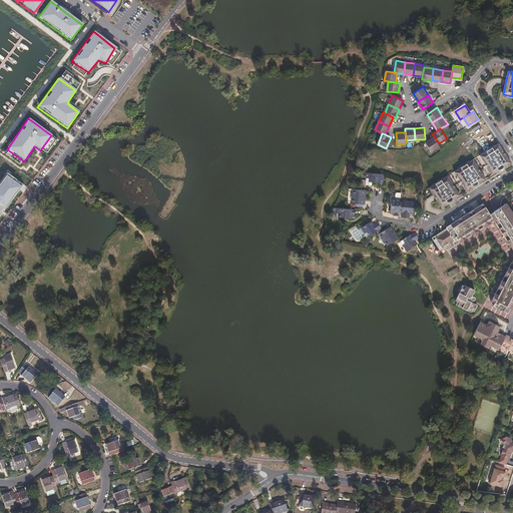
[(439,143),(434,136),(426,141),(432,152),(440,146),(439,143)]
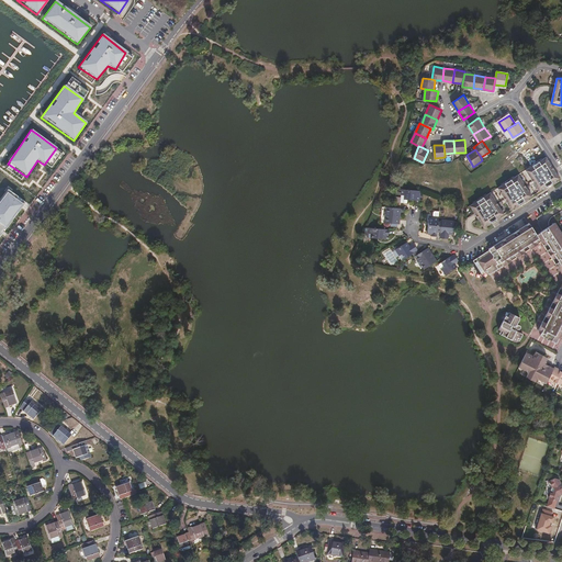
[(561,176),(547,156),(527,169),(540,190),(561,177),(561,176)]
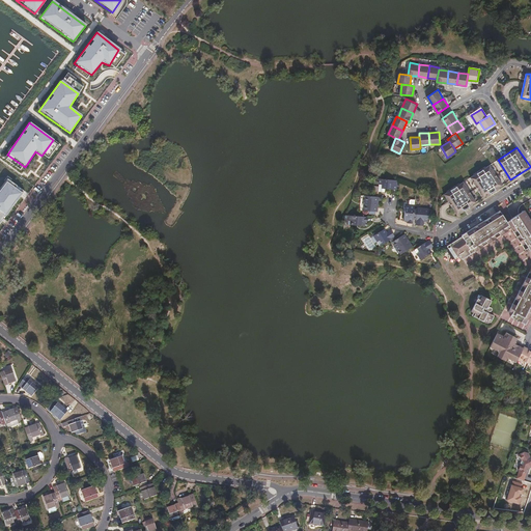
[(503,184),(491,164),(471,176),(484,196),(503,184)]
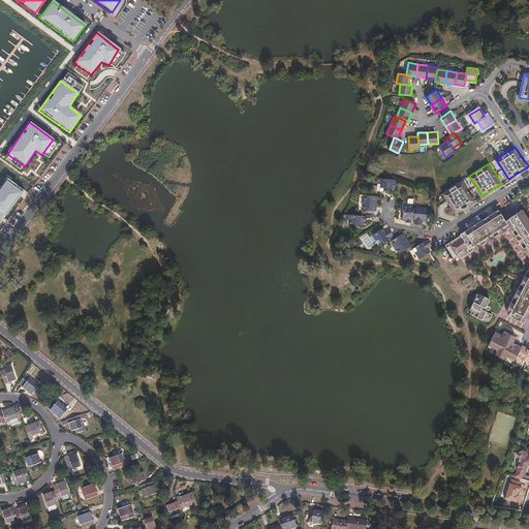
[(397,179),(386,178),(378,177),(375,176),(374,179),(378,179),(377,189),(384,190),(384,187),(385,187),(385,185),(387,185),(387,187),(396,187),(397,179)]
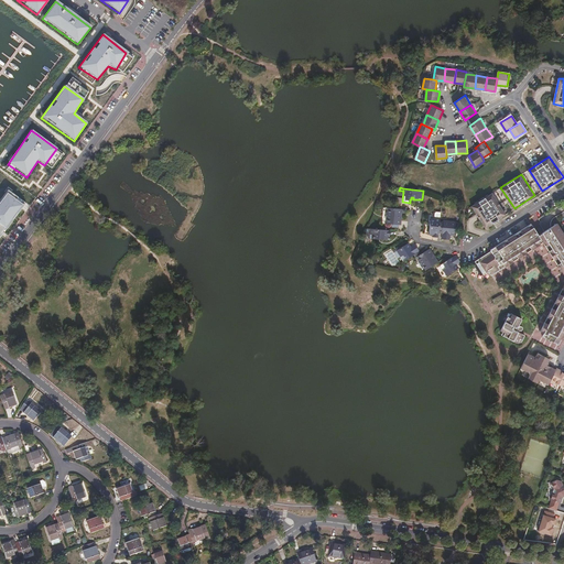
[(0,234),(22,203),(7,191),(0,198),(0,234)]
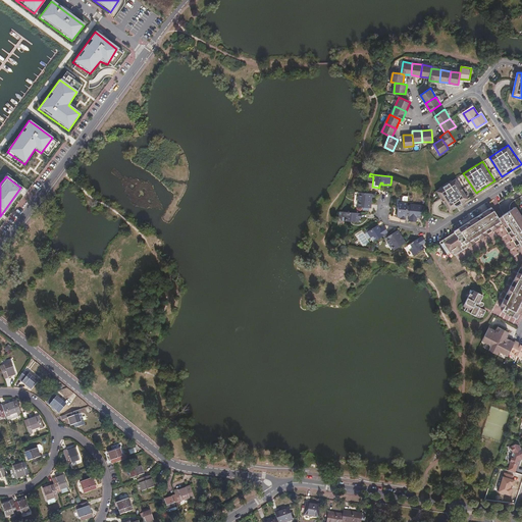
[(470,198),(457,177),(437,190),(451,210),(470,198)]
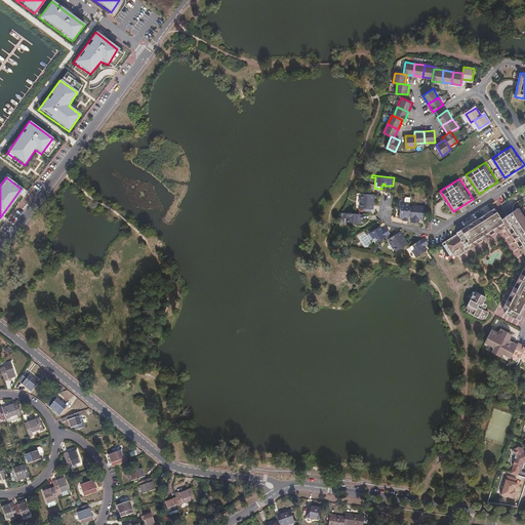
[(371,198),(372,194),(371,194),(363,193),(362,197),(362,202),(362,207),(371,208),(371,204),(373,204),(373,198),(371,198)]
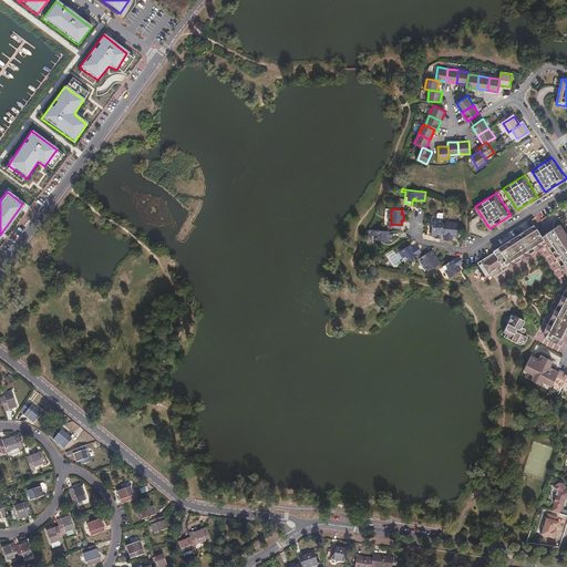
[(442,238),(443,218),(437,217),(437,220),(433,220),(432,235),(436,235),(436,237),(442,238)]
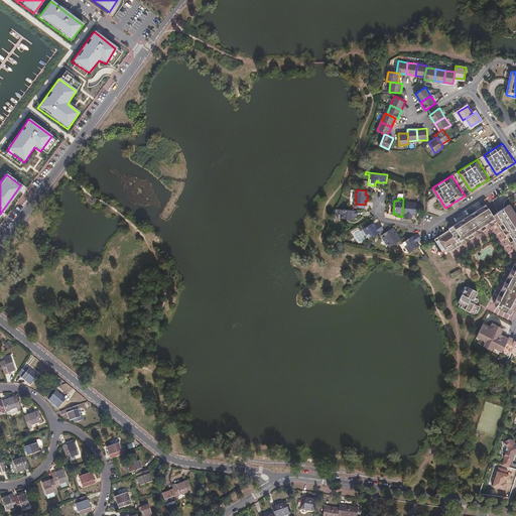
[(410,214),(412,214),(417,215),(418,202),(406,201),(405,218),(411,219),(411,216),(410,216),(410,214)]
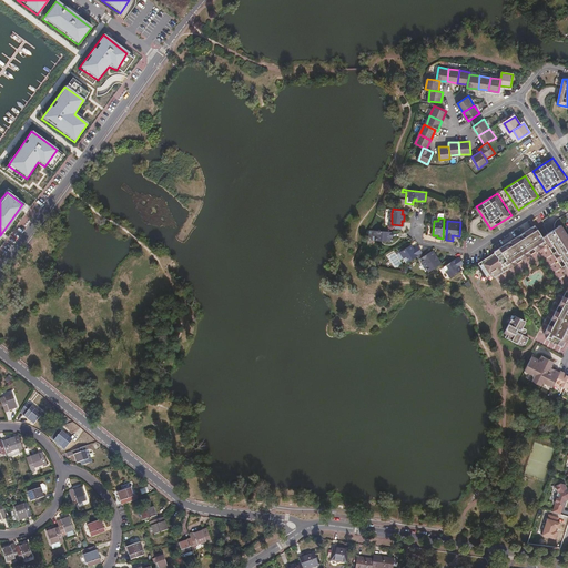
[(567,233),(561,224),(546,234),(561,259),(567,269),(567,233)]
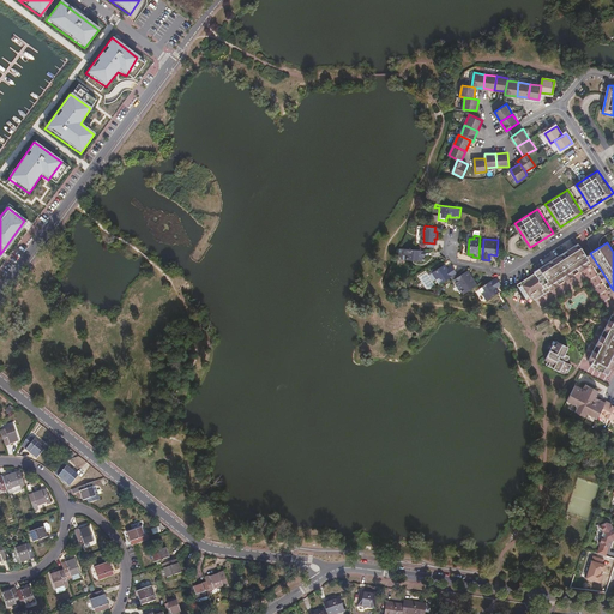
[(589,260),(585,256),(578,244),(534,271),(535,272),(519,282),(529,298),(533,295),(567,274),(589,260)]
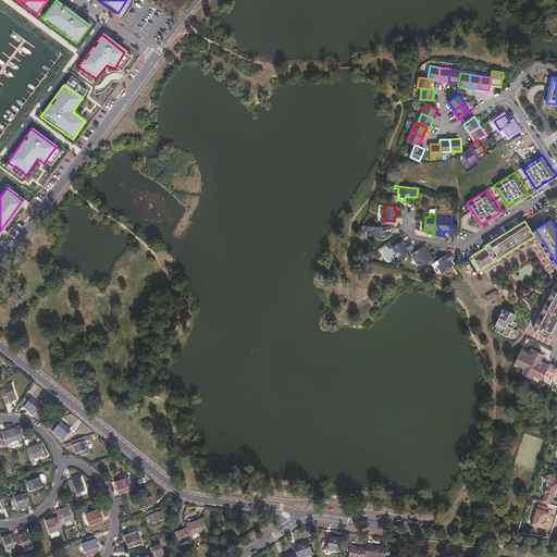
[(386,232),(386,226),(363,224),(362,234),(370,235),(383,236),(384,232),(386,232)]
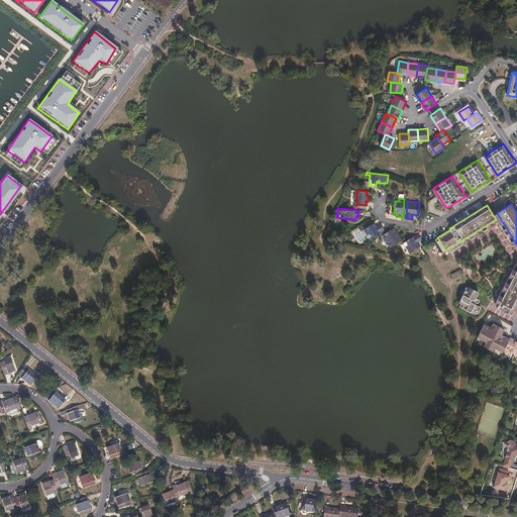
[(515,248),(516,246),(516,244),(511,235),(497,213),(493,215),(496,219),(498,222),(515,248)]
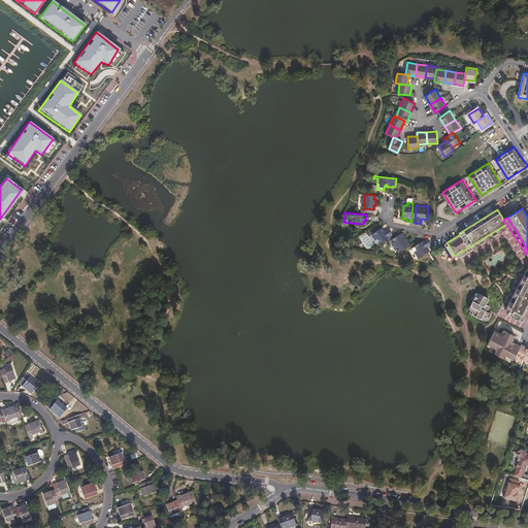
[(460,257),(508,227),(506,224),(488,235),(458,254),(460,257)]
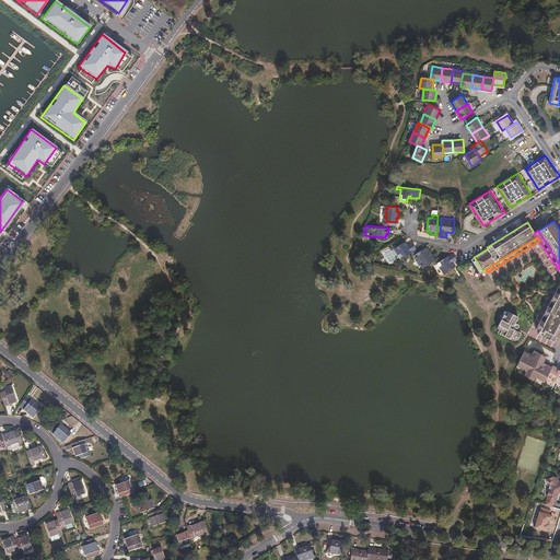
[(404,257),(417,248),(413,244),(409,246),(408,244),(406,241),(397,246),(395,248),(398,254),(401,253),(404,257)]
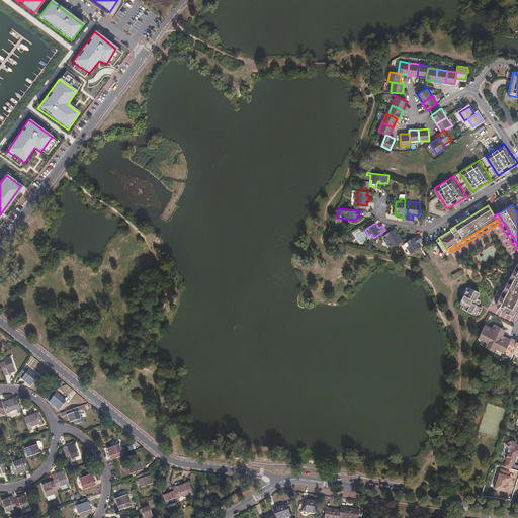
[(393,247),(401,241),(399,238),(401,237),(397,232),(396,233),(393,229),(384,235),(386,239),(390,243),(393,247)]
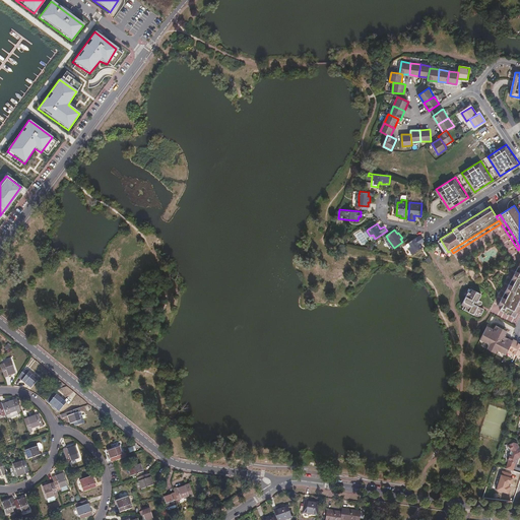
[(424,246),(421,243),(420,242),(424,240),(420,235),(408,242),(411,246),(409,248),(412,253),(424,246)]
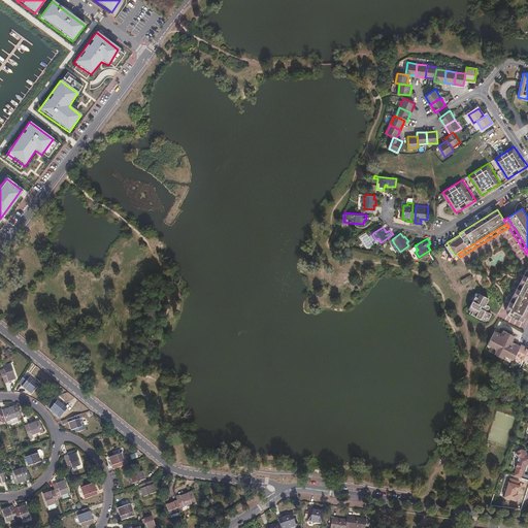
[(527,265),(505,309),(508,311),(521,290),(527,273),(527,265)]
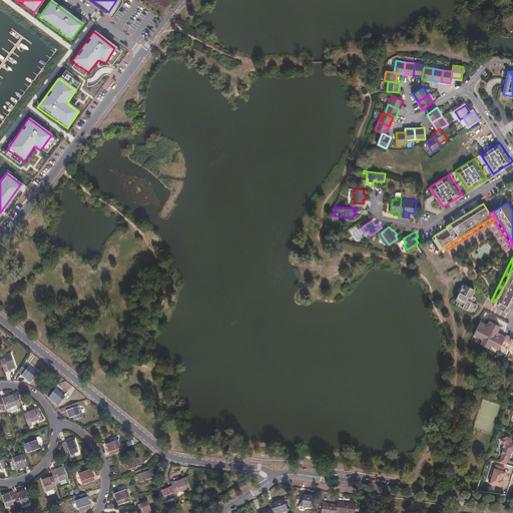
[(512,302),(512,266),(506,282),(494,303),(494,304),(493,306),(508,313),(512,302)]
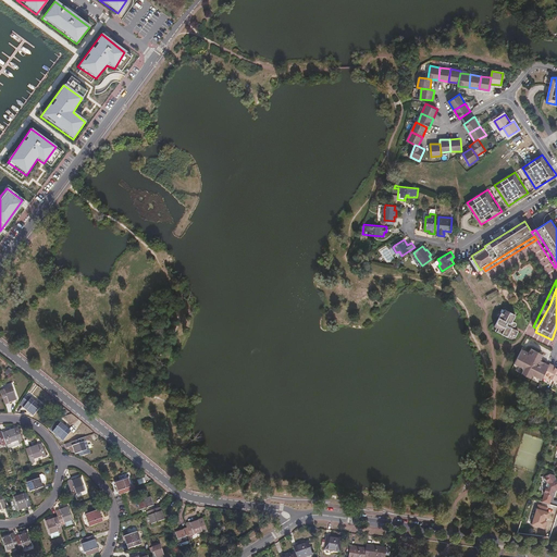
[(511,322),(512,320),(516,316),(506,310),(504,314),(500,312),(494,326),(496,327),(497,329),(496,331),(510,338),(512,334),(515,336),(518,331),(511,327),(514,324),(512,322),(511,322)]
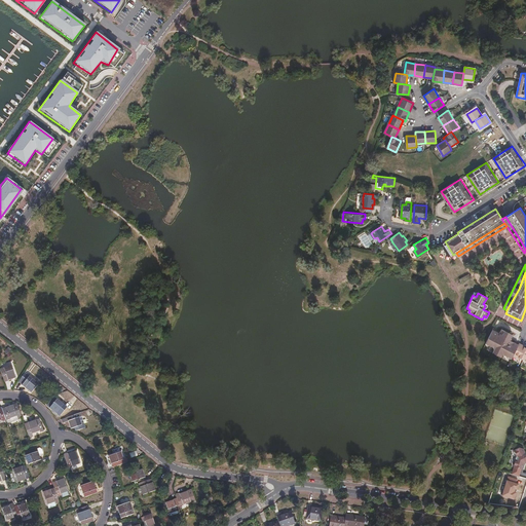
[(493,330),(487,342),(489,343),(489,345),(493,347),(494,346),(495,347),(493,352),(501,357),(504,351),(505,352),(504,353),(509,355),(510,354),(513,357),(514,355),(519,345),(510,340),(513,335),(504,330),(501,335),(499,333),(493,330)]
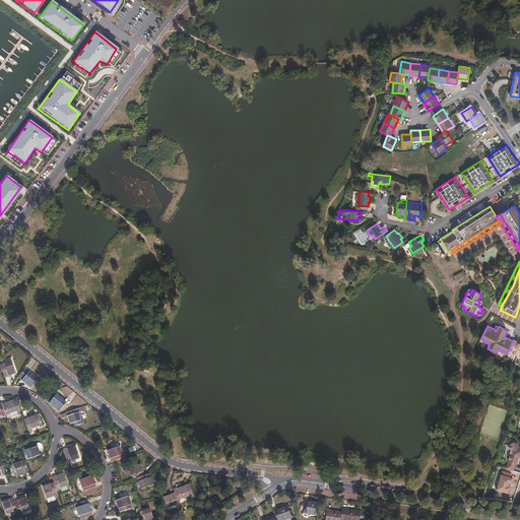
[(513,341),(508,351),(513,354),(513,353),(517,355),(519,349),(519,343),(517,341),(517,340),(514,339),(513,341)]
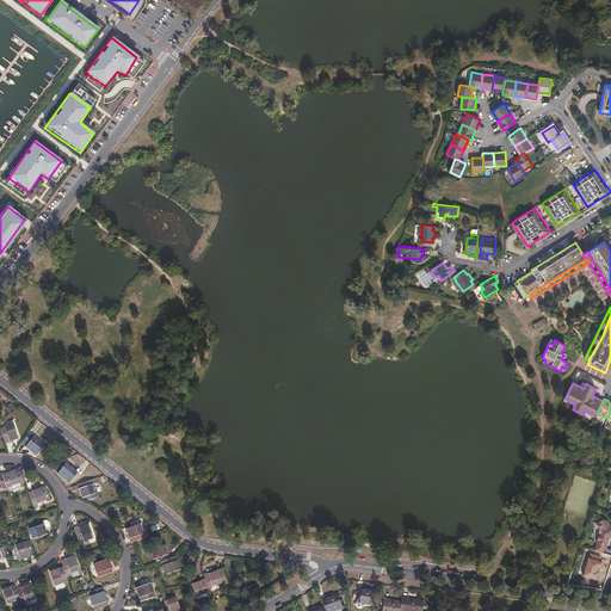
[(19,438),(13,424),(0,427),(6,443),(19,438)]
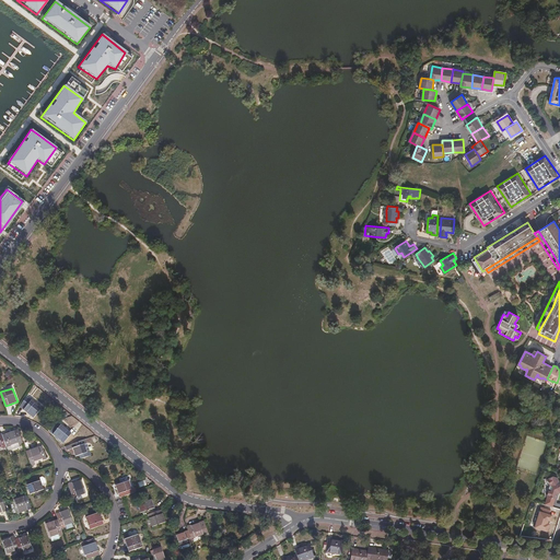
[(33,418),(41,409),(34,404),(33,406),(30,403),(23,410),(33,418)]
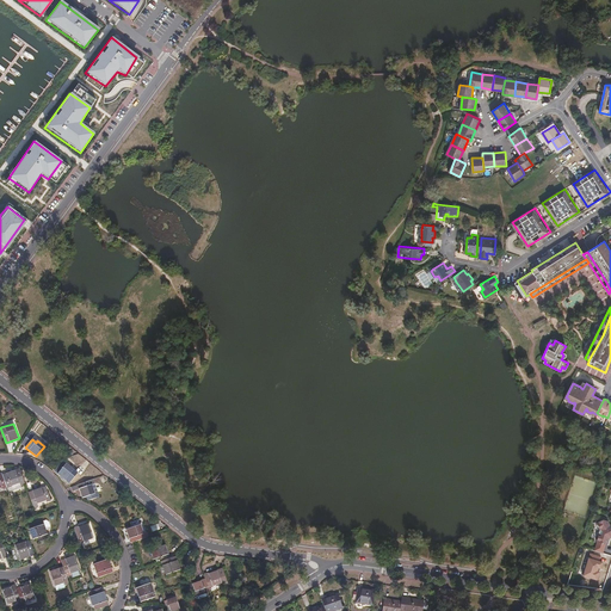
[(71,473),(73,470),(66,464),(65,466),(61,463),(54,471),(68,482),(74,475),(71,473)]
